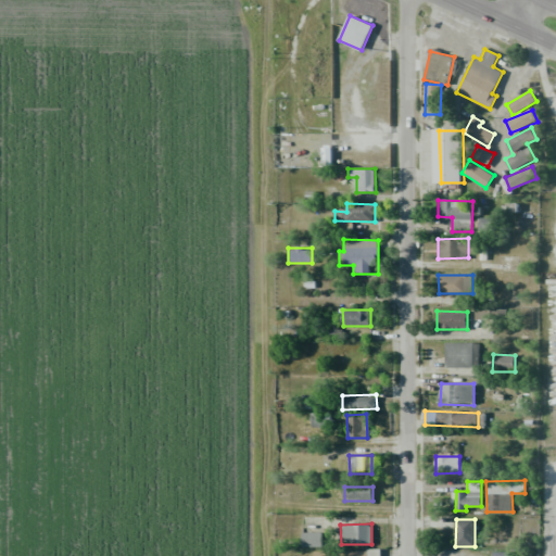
[(302,546),(321,546),(321,532),(302,532),(302,546)]
